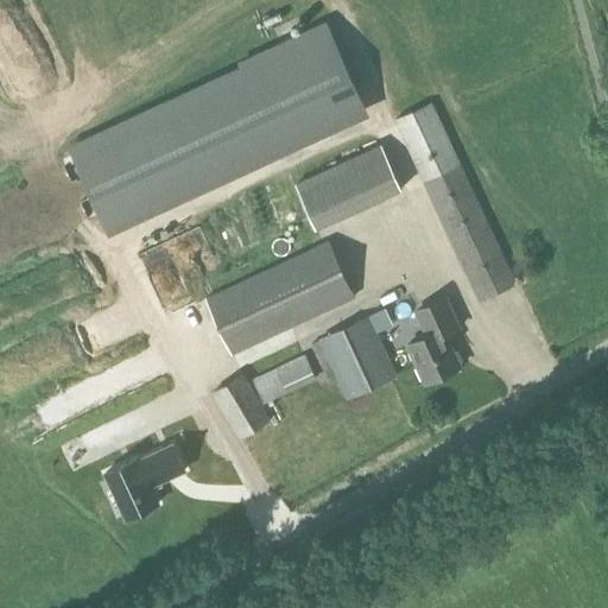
[(241,64),(244,70),(71,150),(101,215),(359,96),(327,25),(241,64)]
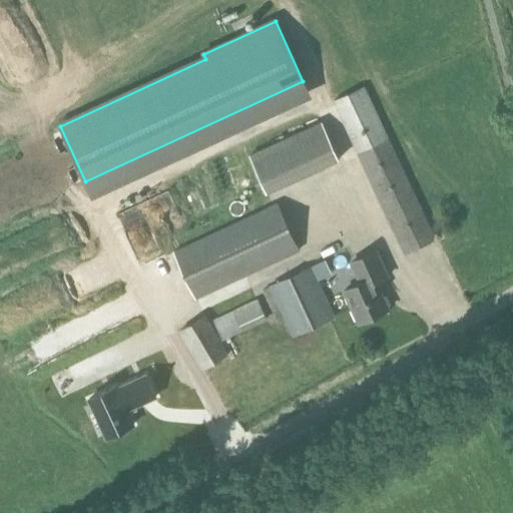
[(362,85),(334,98),(406,252),(435,238),(362,85)]
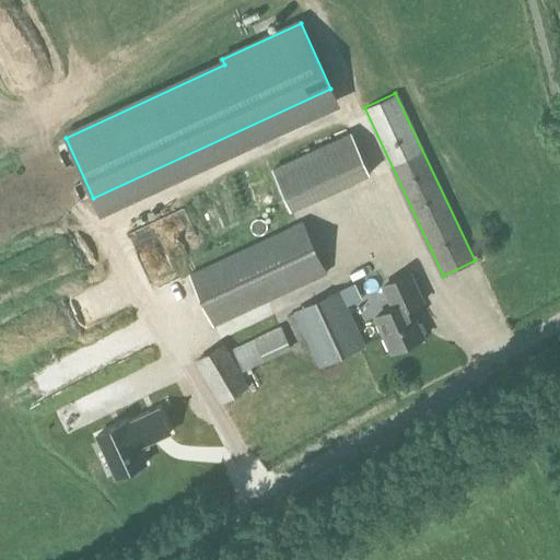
[(291,211),(371,175),(352,135),(272,171),(291,211)]
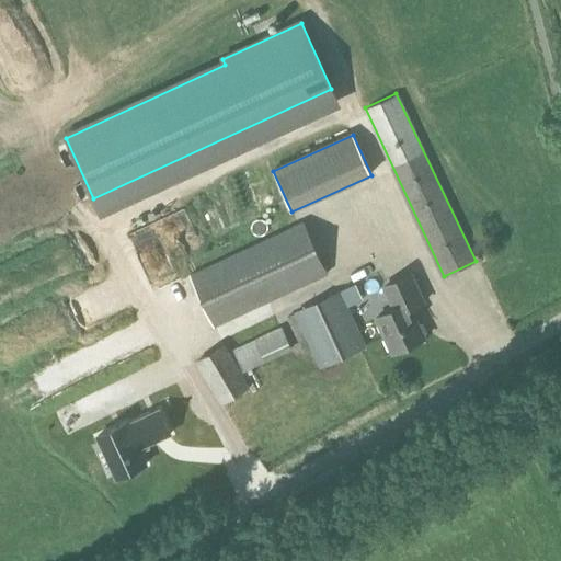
[(176,239),(191,233),(182,207),(168,213),(176,239)]
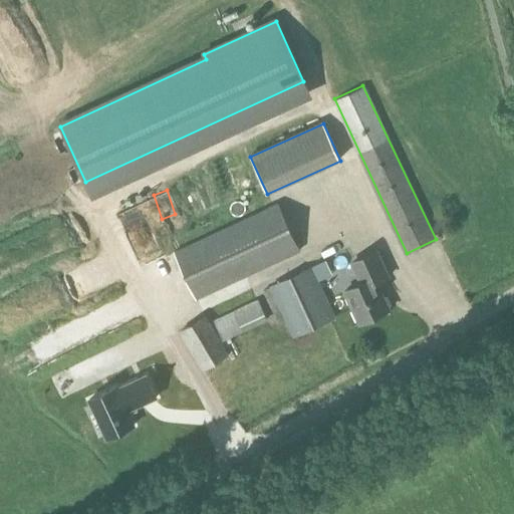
[(144,199),(112,214),(134,257),(148,250),(141,236),(158,228),(144,199)]
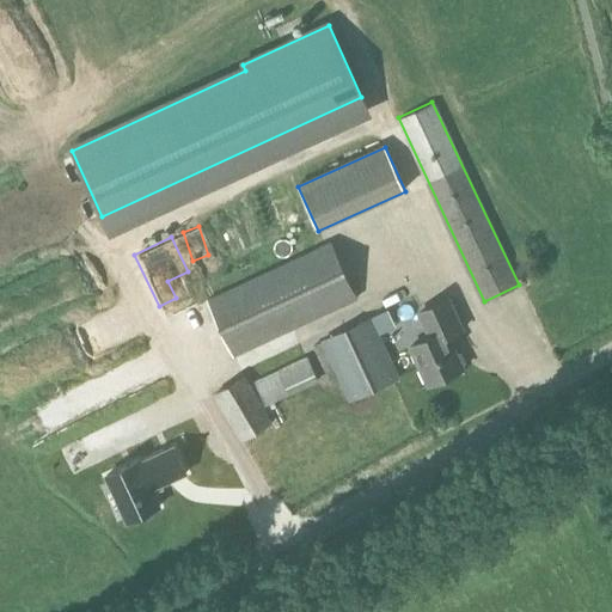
[(332,243),(207,300),(232,357),(356,299),(332,243)]
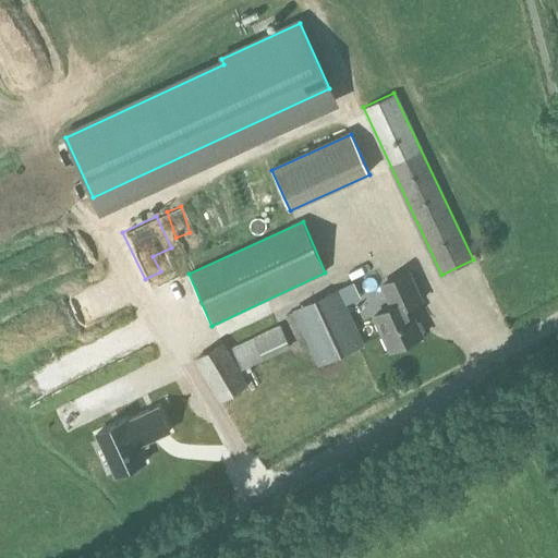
[(389,351),(423,337),(411,308),(424,301),(411,273),(379,286),(389,310),(374,316),(389,351)]
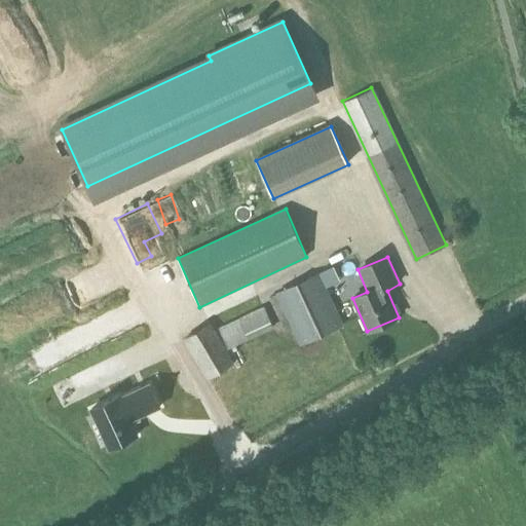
[(269,298),(284,332),(291,328),(299,345),(343,325),(318,272),(275,294),(276,295),(269,298)]
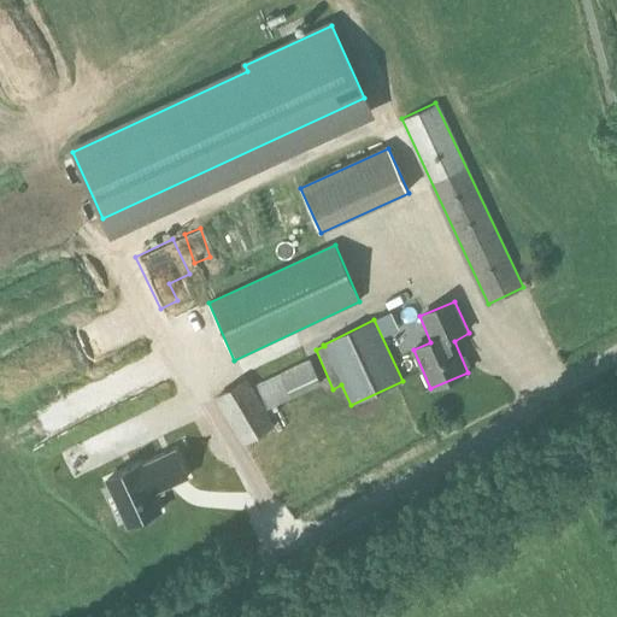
[(244,446),(275,427),(265,411),(321,385),(310,359),(251,387),(247,380),(215,398),(244,446)]
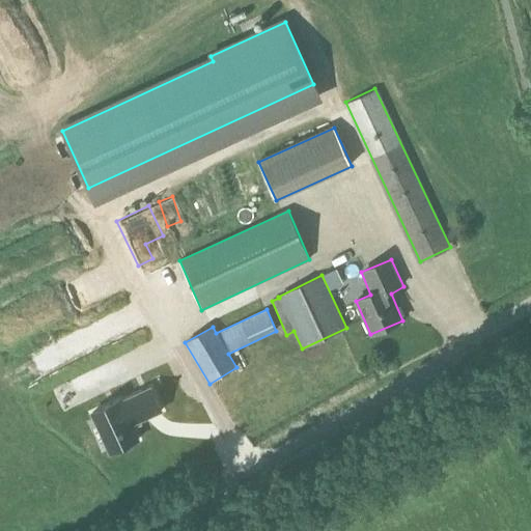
[(120,399),(92,413),(110,452),(139,440),(132,424),(162,411),(151,388),(121,401),(120,399)]
